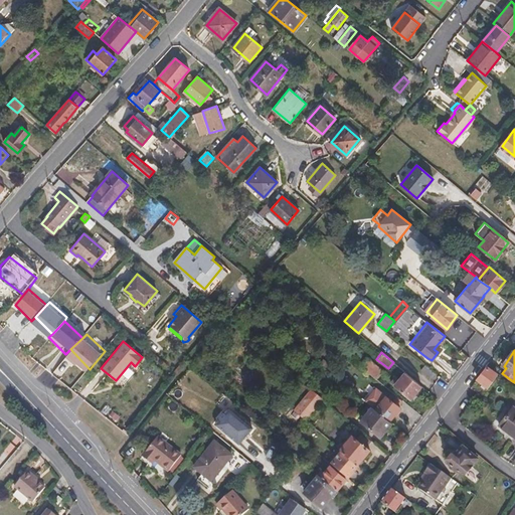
[(360,365),(376,379),(383,370),(367,357),(360,365)]
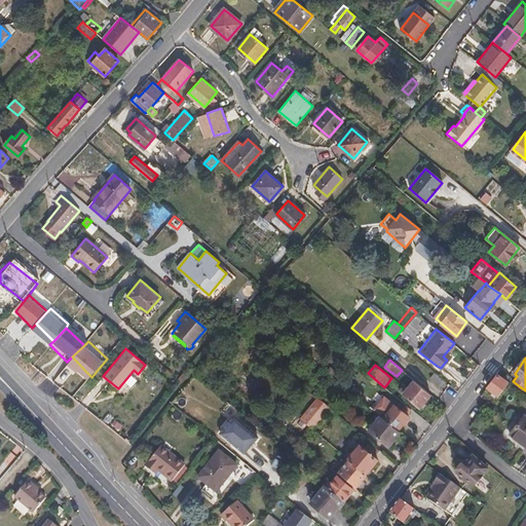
[(509,382),(498,374),(488,388),(499,396),(509,382)]
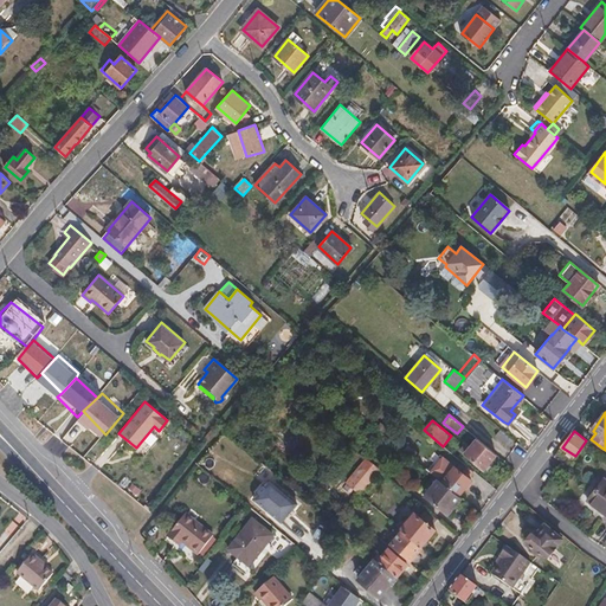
[(483,468),(496,453),(477,438),(465,452),(483,468)]
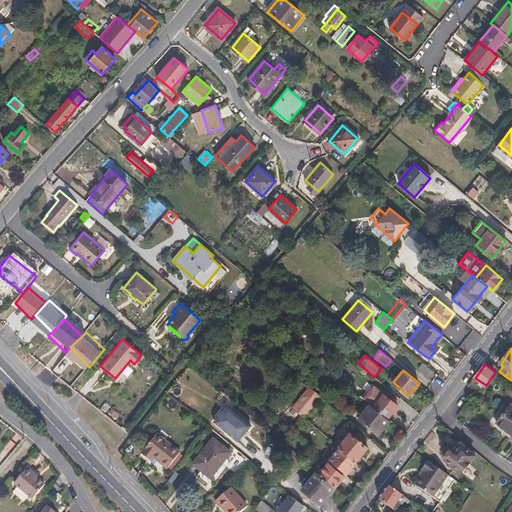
[(372,407),(387,419),(394,411),(391,409),(396,403),(374,386),(363,399),(365,401),(372,407)]
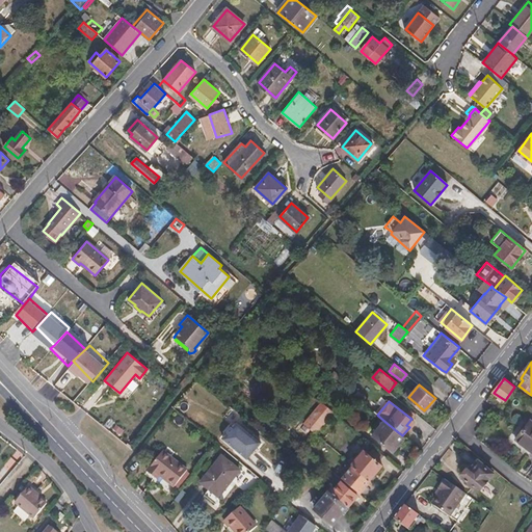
[(312,430),(329,409),(320,402),(302,423),(312,430)]
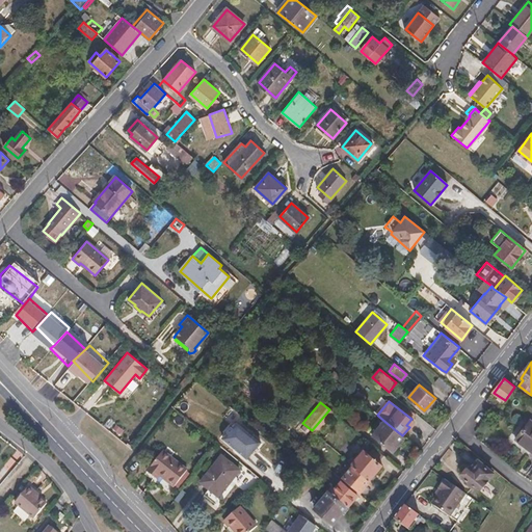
[(393,451),(404,436),(402,434),(387,423),(379,417),(373,424),(378,427),(372,434),(393,451)]
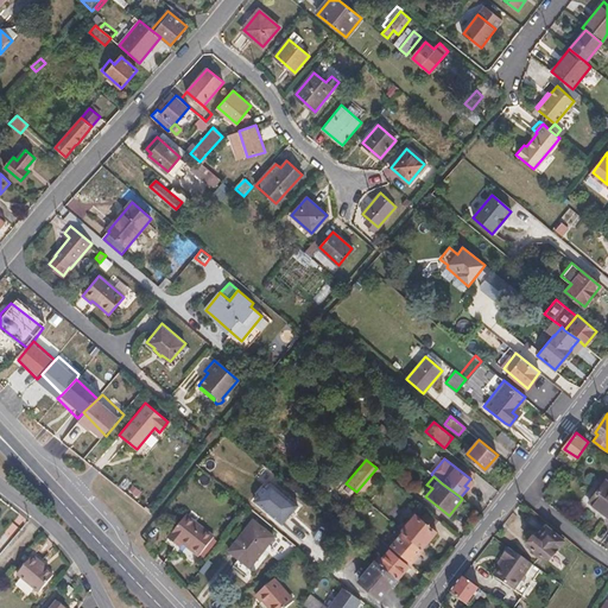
[(297,505),(265,477),(249,499),(279,526),(297,505)]
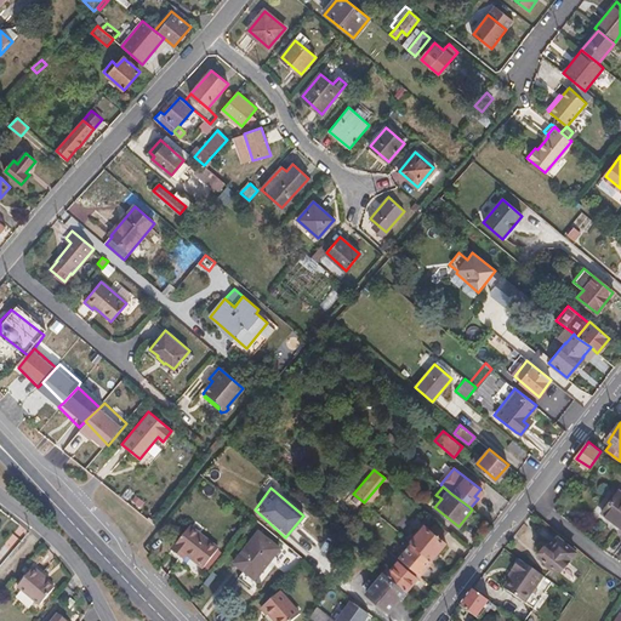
[(603,512),(620,525),(620,491),(620,490),(603,512)]
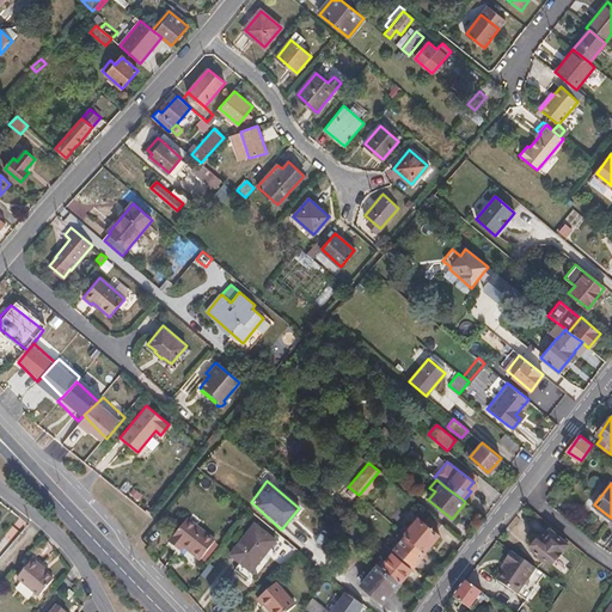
[(405,536),(424,552),(438,536),(416,518),(403,533),(405,536)]
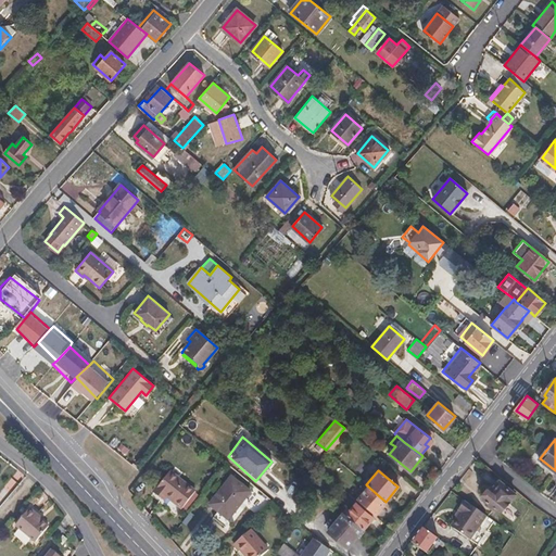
[(167,496),(181,508),(194,491),(171,472),(154,492),(164,501),(167,496)]
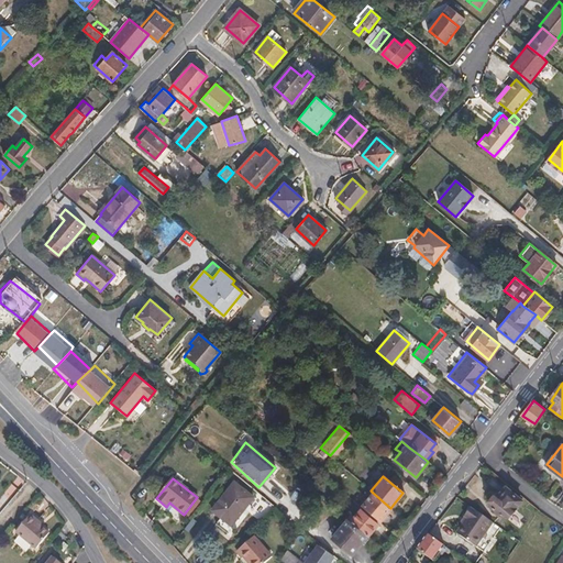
[(232,525),(253,497),(234,482),(212,510),(232,525)]
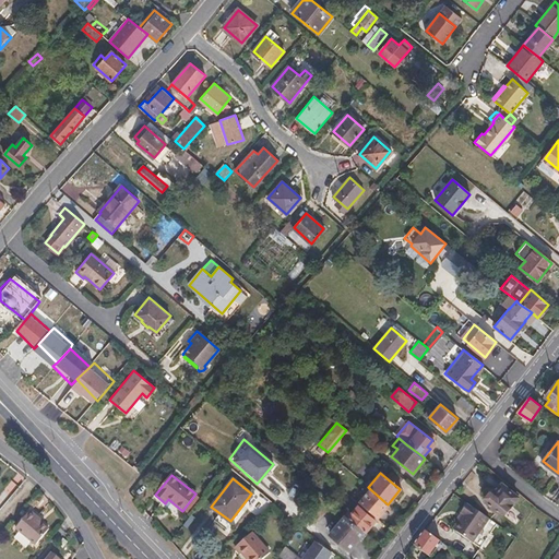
[(487,496),(506,512),(519,496),(502,483),(495,492),(491,489),(487,496)]
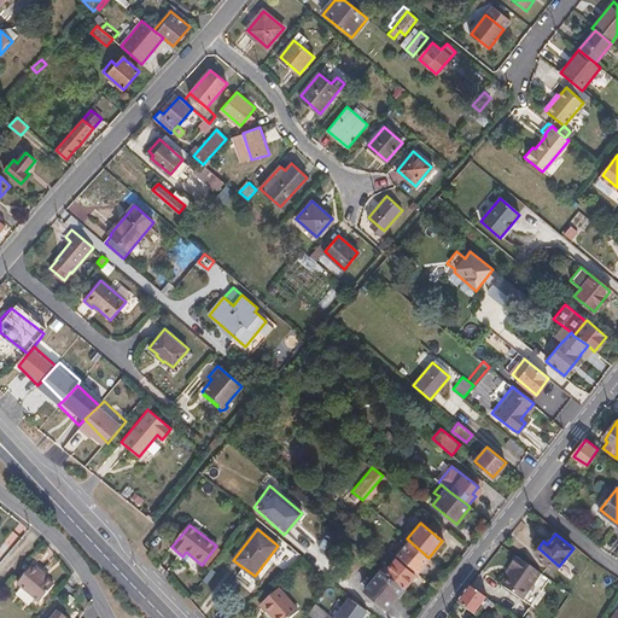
[(419,570),(429,558),(409,541),(398,553),(419,570)]
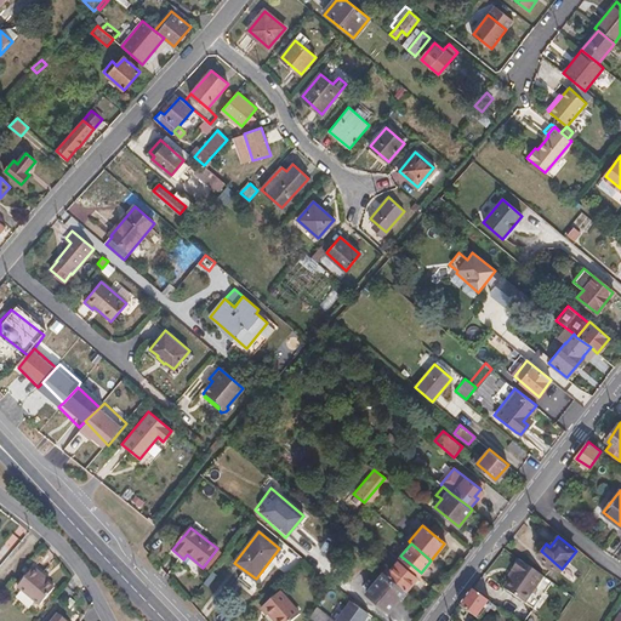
[(596,563),(585,554),(581,559),(592,568),(596,563)]
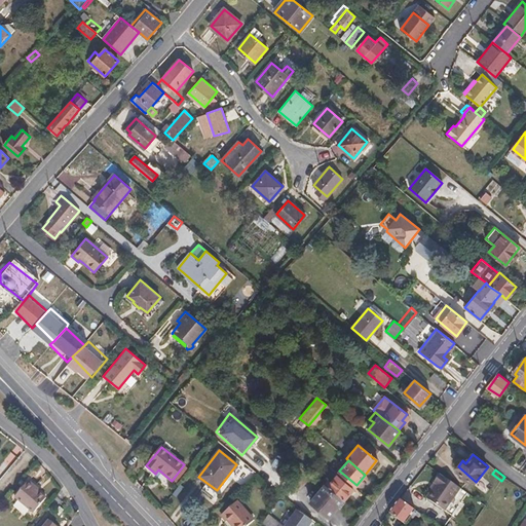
[(461,488),(441,475),(435,483),(437,485),(426,498),(445,511),(461,488)]
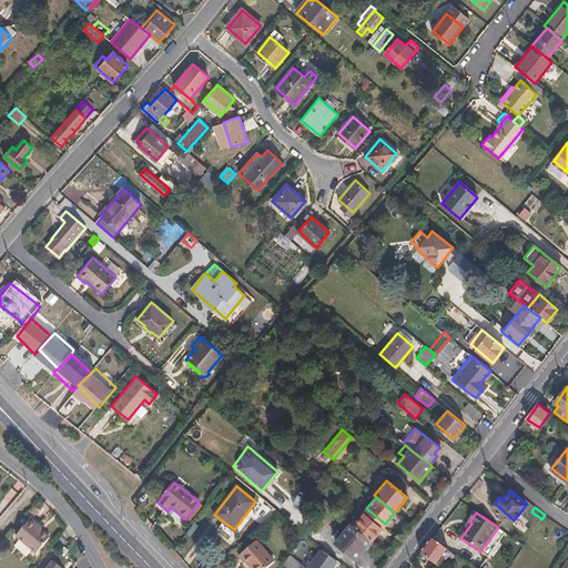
[(363,515),(354,526),(372,540),(381,529),(363,515)]
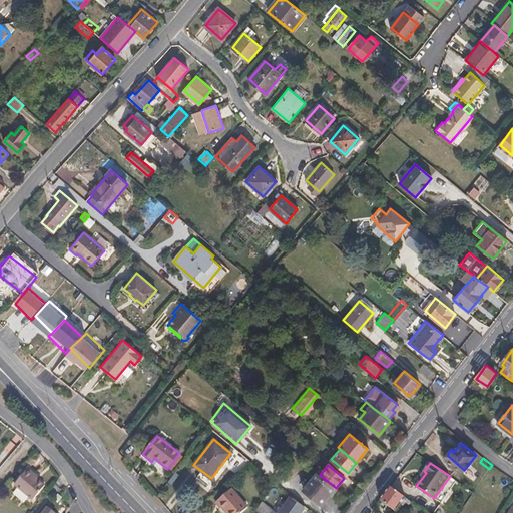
[(34,475),(35,472),(29,466),(15,482),(34,498),(46,484),(38,478),(34,475)]
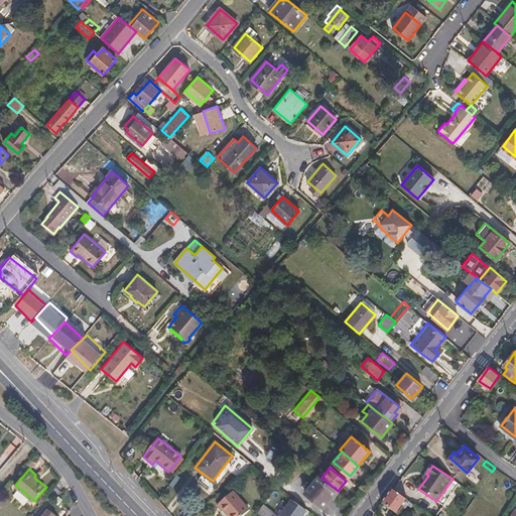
[(337,491),(318,476),(304,493),(323,508),(337,491)]
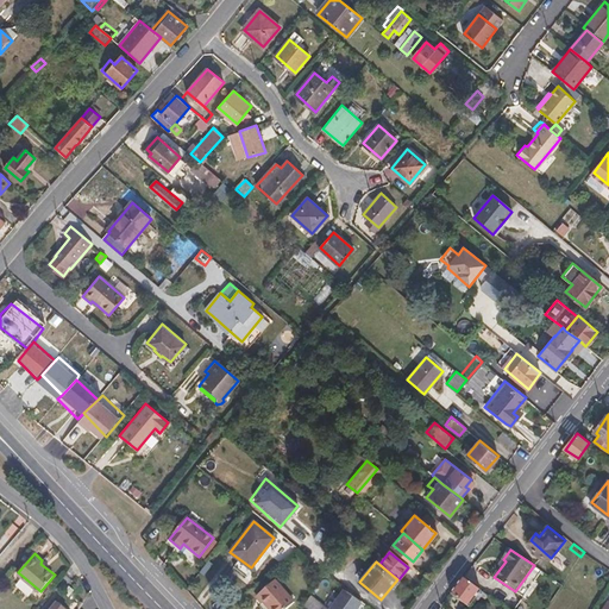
[(481,590),(464,578),(452,594),(469,606),(481,590)]
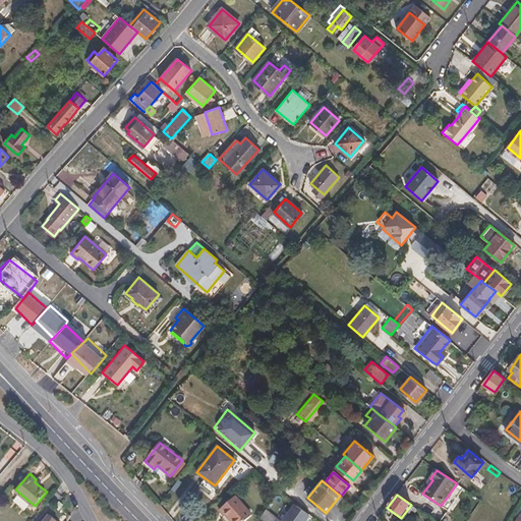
[(235,497),(220,509),(229,520),(244,520),(250,516),(235,497)]
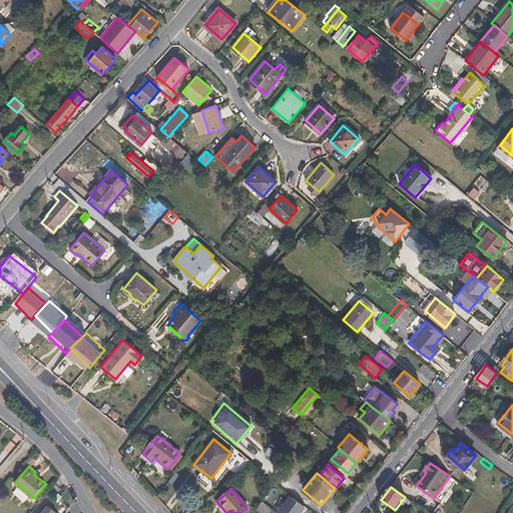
[(299,512),(304,507),(290,496),(277,512),(299,512)]
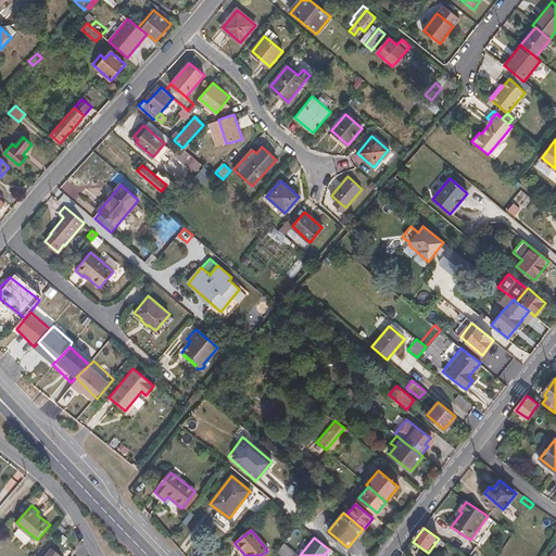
[(297,555),(298,555),(283,543),(277,552),(281,555),(297,555)]
